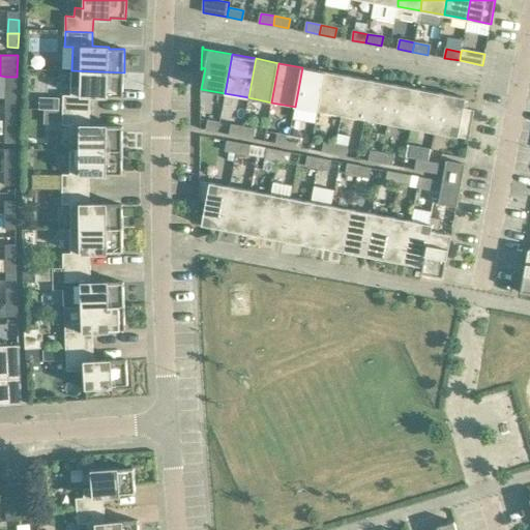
[(295,107),(292,119),(316,123),(318,111),(325,71),(302,67),(295,107)]
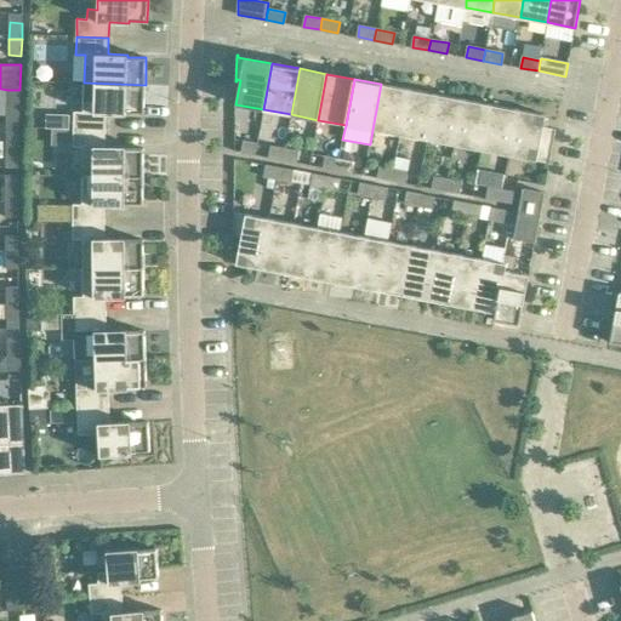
[(73,129),(106,130),(106,114),(126,114),(126,112),(144,113),(146,85),(84,83),(83,112),(74,112),(73,129)]
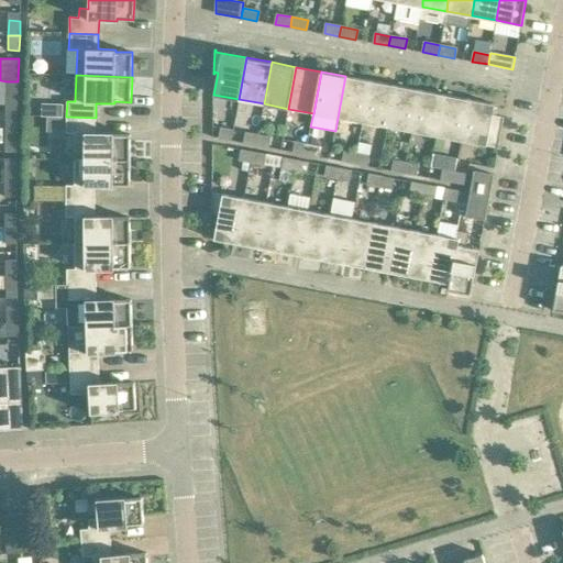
[(371,80),(345,76),(338,118),(362,122),(371,80)]
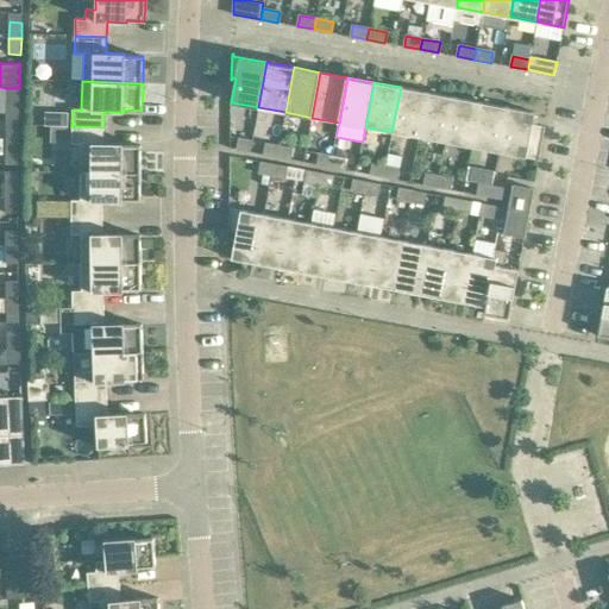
[(427,93),(401,87),(391,132),(419,137),(427,93)]
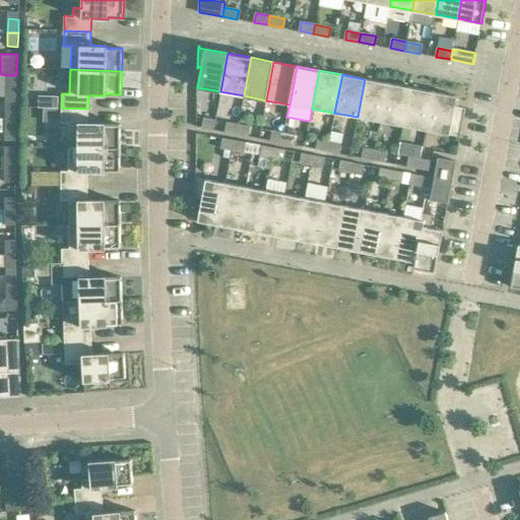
[(16,89),(16,75),(6,75),(6,89),(16,89)]
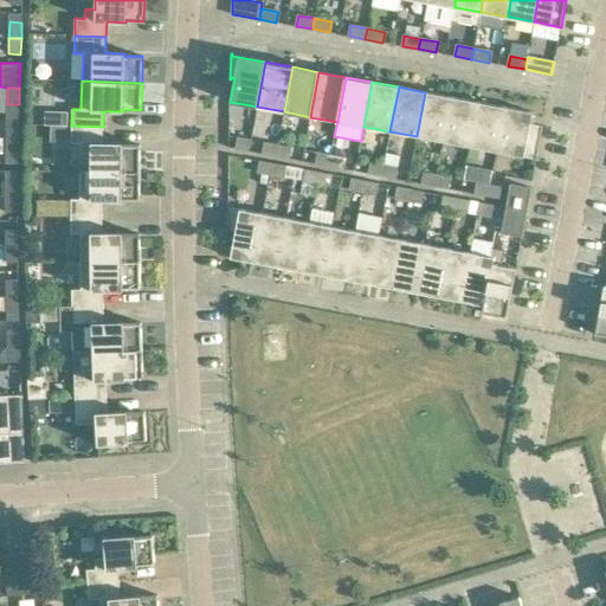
[(451,97),(425,92),(417,136),(443,142),(451,97)]
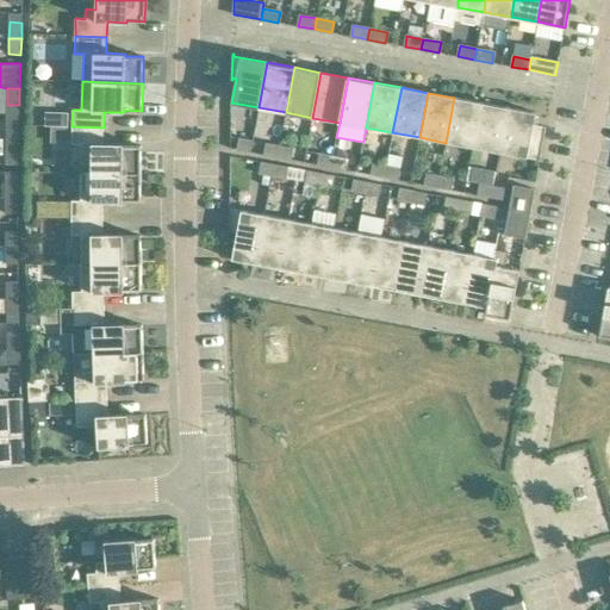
[(481,103),(454,98),(446,143),(473,148),(481,103)]
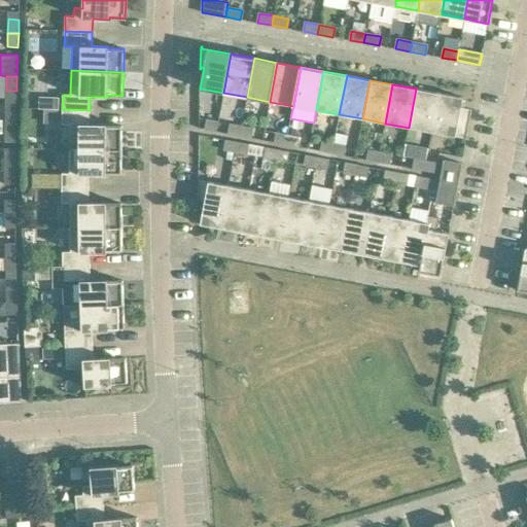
[(438,93),(416,89),(409,128),(431,132),(438,93)]
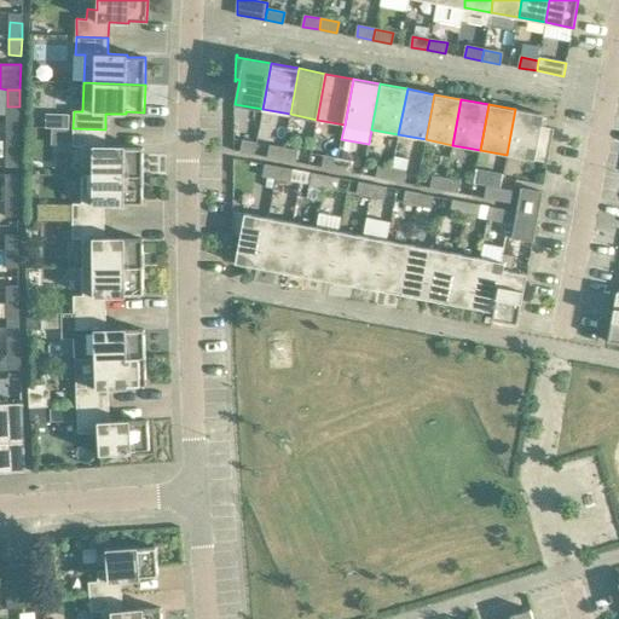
[(507,155),(548,163),(554,128),(542,127),(543,115),(515,109),(507,155)]
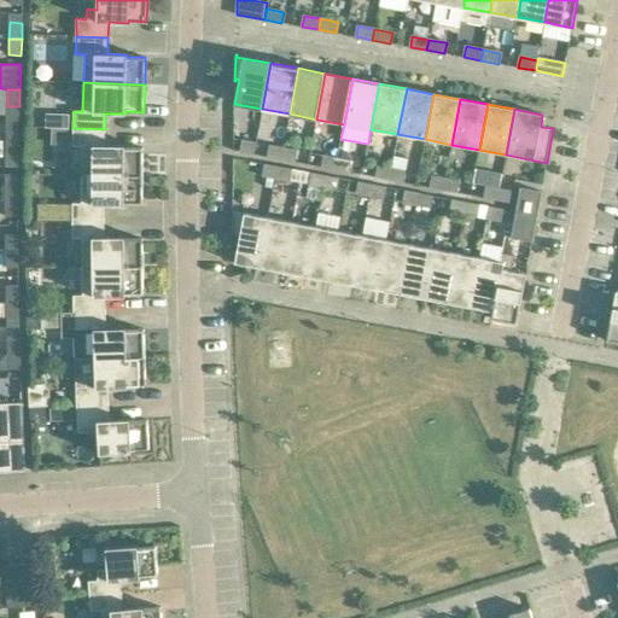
[(53,114),(52,128),(69,128),(69,114),(53,114)]
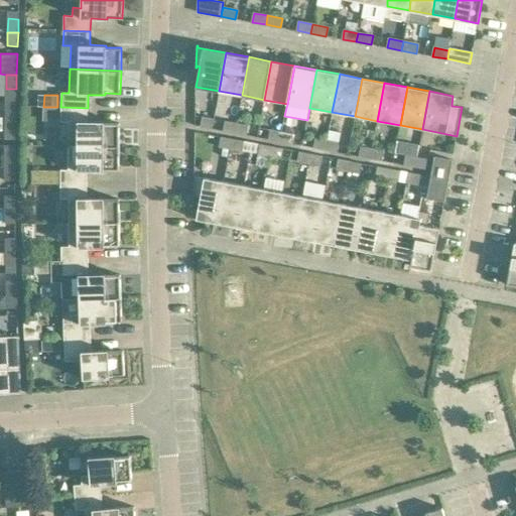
[(5,104),(5,117),(15,117),(15,104),(5,104)]
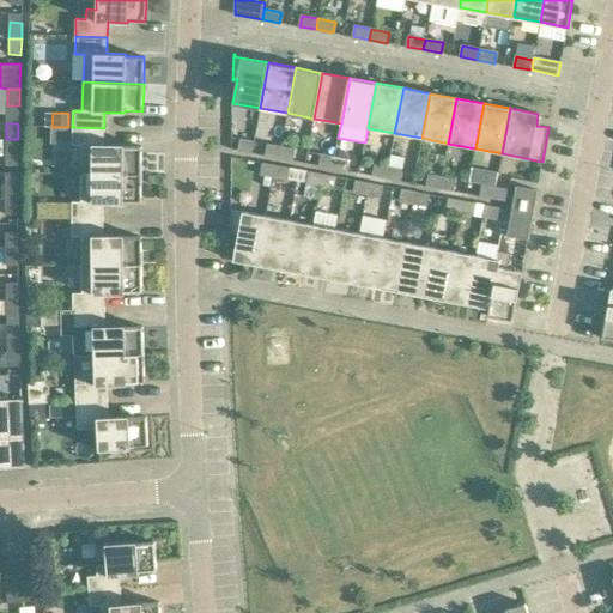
[(50,127),(50,144),(66,144),(66,135),(72,135),(72,127),(50,127)]
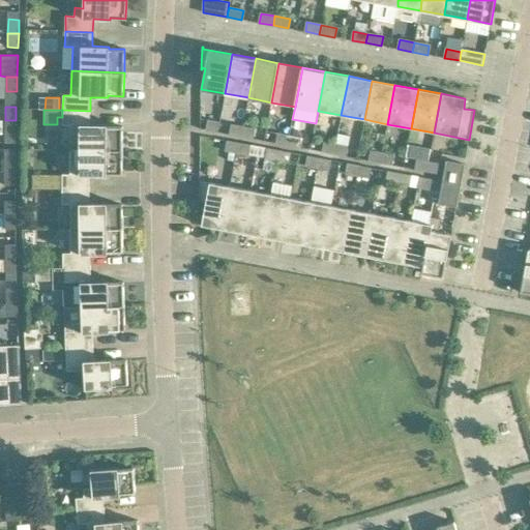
[(90,124),(90,111),(62,110),(62,117),(62,125),(70,125),(70,134),(80,135),(80,149),(70,149),(70,150),(122,150),(122,126),(107,126),(107,124),(90,124)]
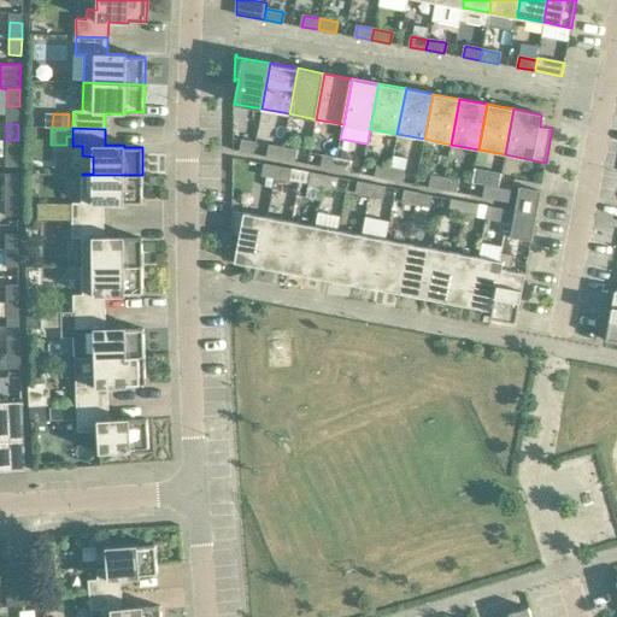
[(241,139),(240,152),(253,154),(256,142),(241,139)]
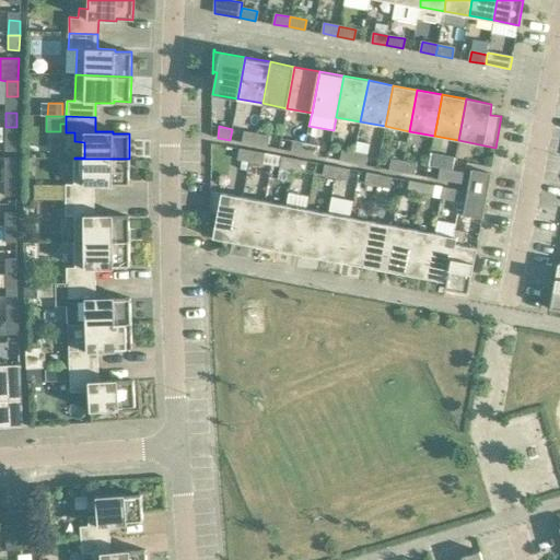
[(16,151),(16,127),(6,127),(6,151),(16,151)]
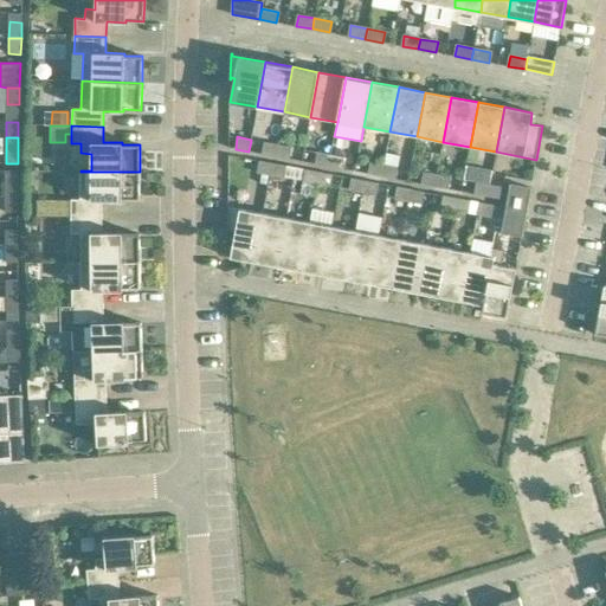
[(262,154),(276,156),(278,144),(264,142),(262,154)]
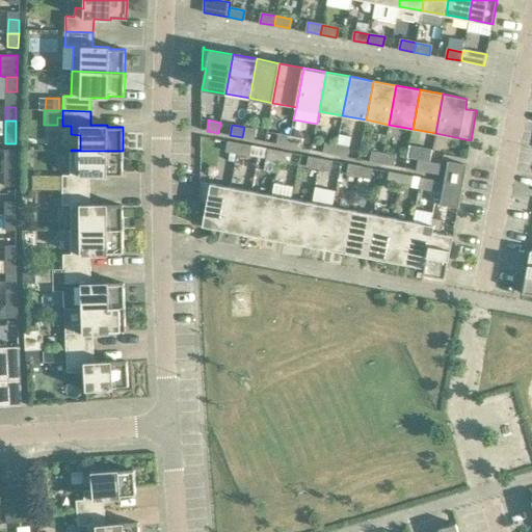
[(242,137),(254,139),(256,129),(244,127),(242,137)]
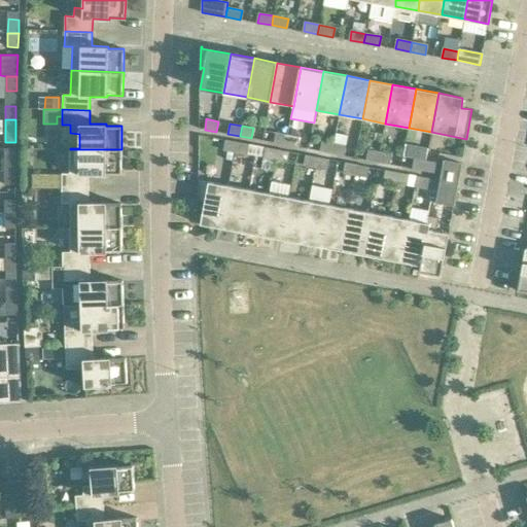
[(285,145),(287,134),(276,132),(274,142),(285,145)]
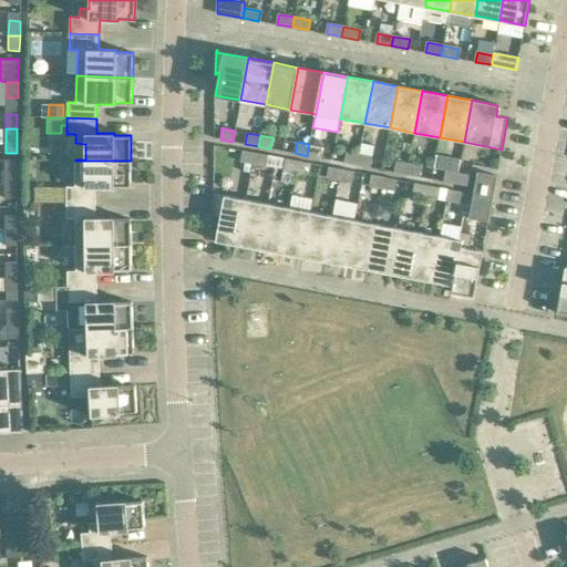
[(322,147),(309,144),(307,156),(320,158),(322,147)]
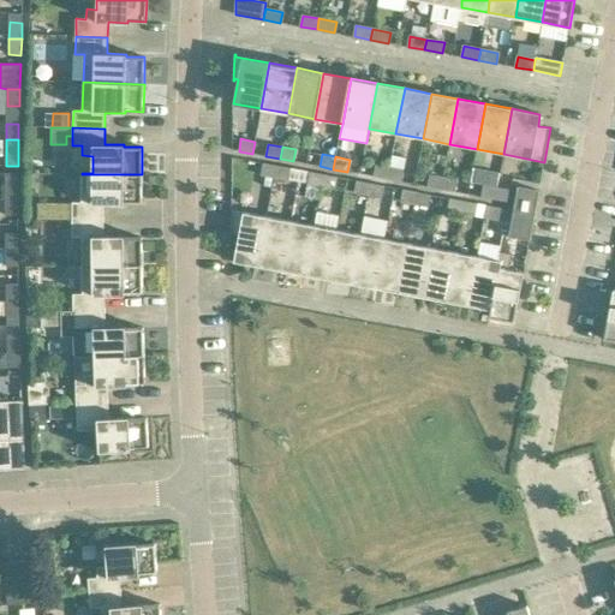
[(392,156),(389,167),(404,169),(406,159),(392,156)]
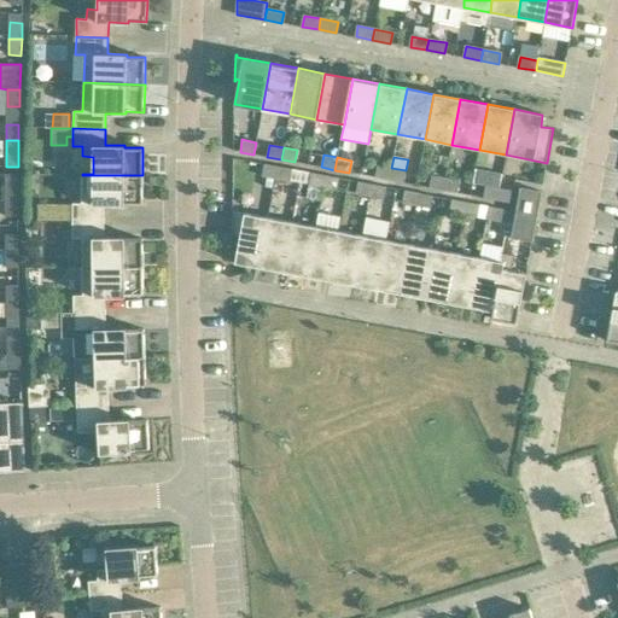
[(262,176),(277,179),(279,167),(264,164),(262,176)]
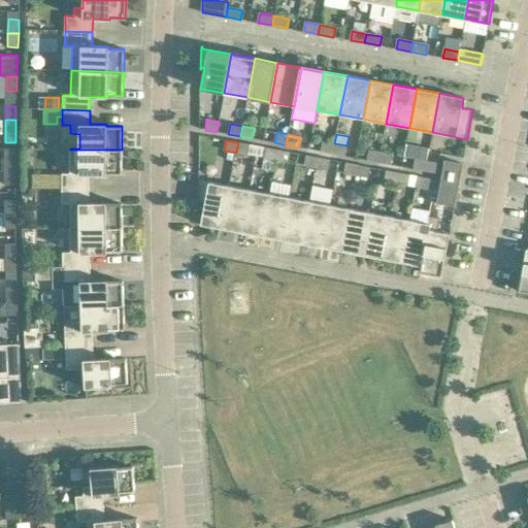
[(323,141),(321,152),(332,154),(334,143),(323,141)]
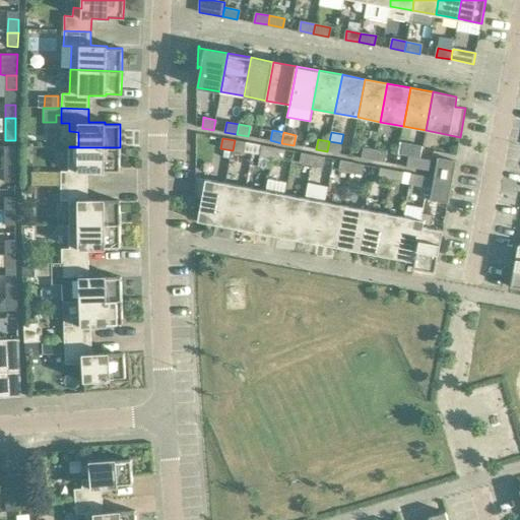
[(244,152),(246,142),(235,140),(233,150),(244,152)]
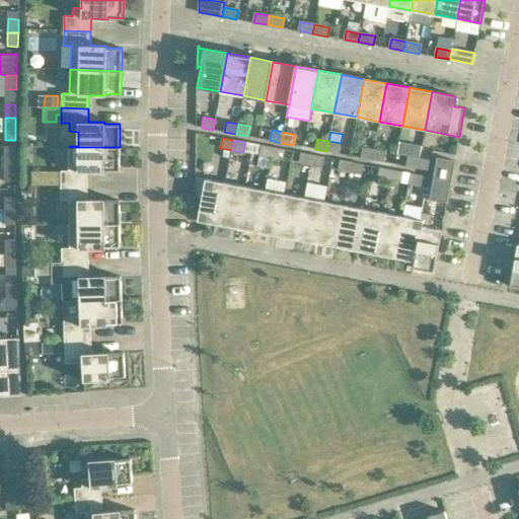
[(341,143),(328,141),(326,151),(339,153),(341,143)]
